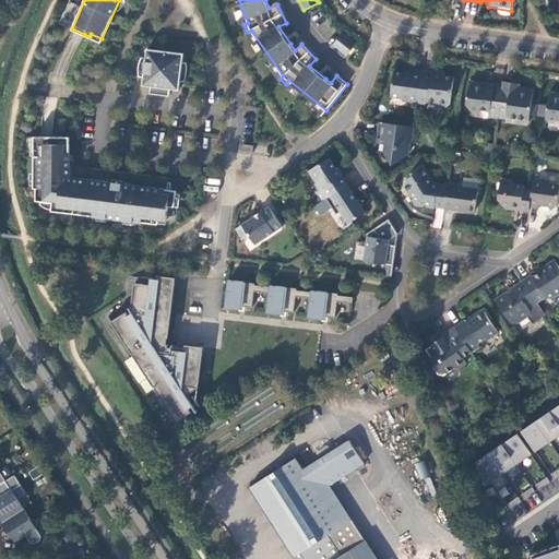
[(343,32),(333,46),(346,57),(356,44),(343,32)]
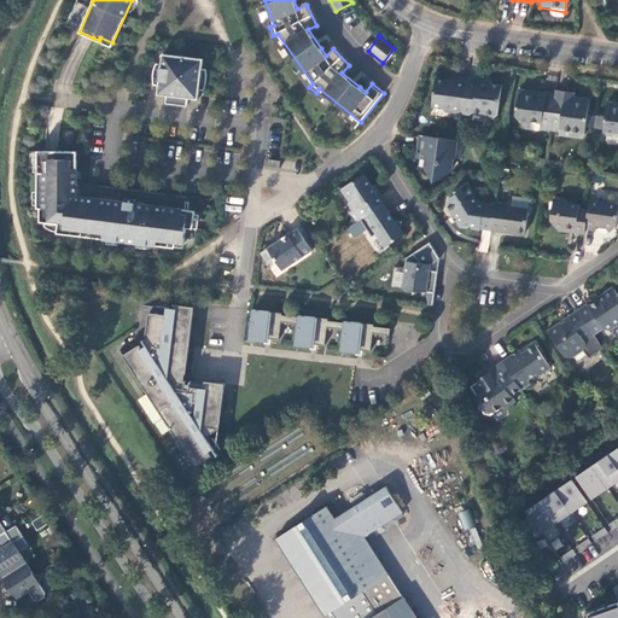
[(203,58),(163,53),(158,93),(167,94),(167,101),(187,105),(188,97),(198,98),(199,88),(203,88),(205,86),(207,80),(207,79),(207,75),(207,73),(207,70),(207,69),(205,68),(202,68),(203,58)]
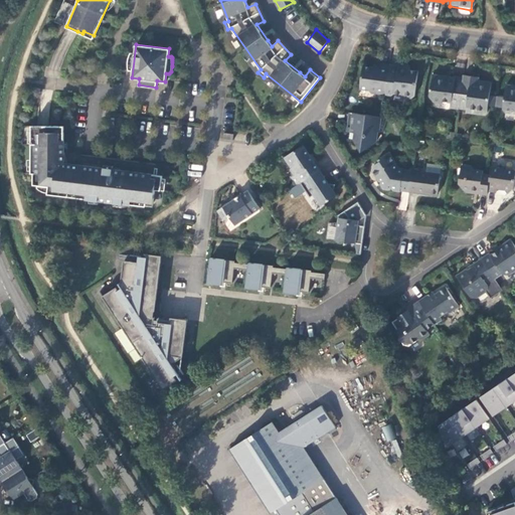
[(386,95),(390,65),(380,63),(379,68),(363,66),(360,90),(369,91),(371,94),(386,95)]
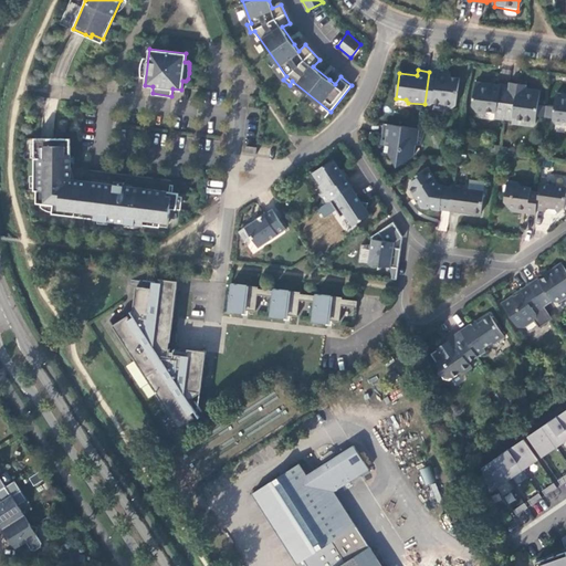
[(439,73),(429,72),(425,104),(431,105),(435,103),(441,104),(442,107),(453,108),(457,106),(460,79),(449,77),(449,80),(444,80),(444,79),(443,77),(439,77),(439,73)]
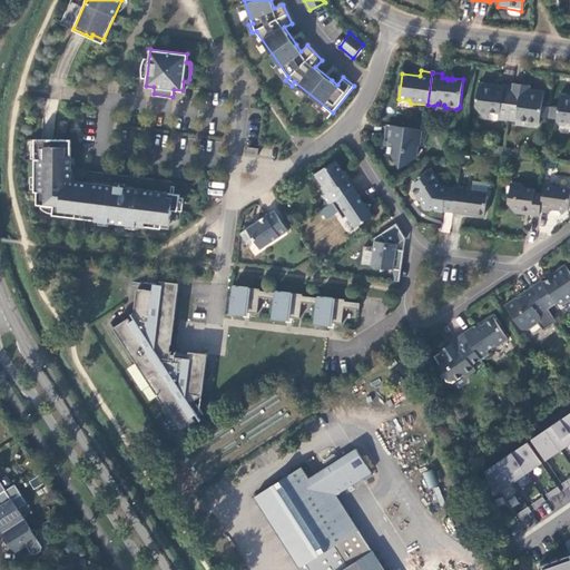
[(508,120),(512,87),(503,86),(497,85),(497,86),(491,86),(491,84),(480,82),(477,107),(480,111),(498,115),(498,119),(508,120)]
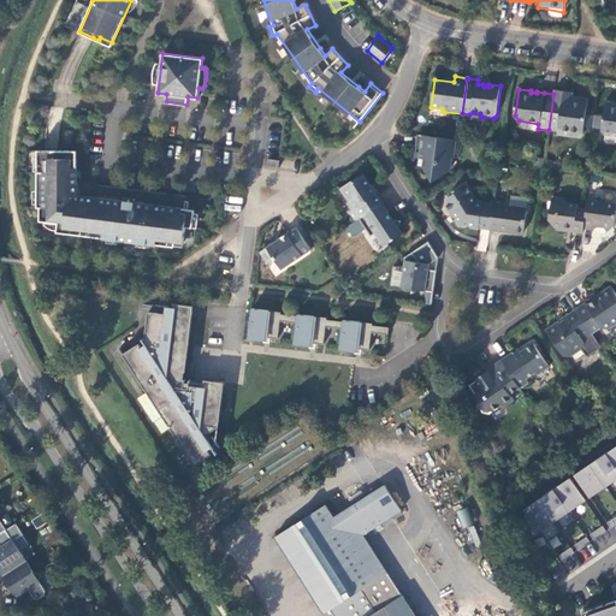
[(573,98),(554,94),(549,130),(563,134),(567,137),(578,138),(584,136),(585,126),(586,114),(587,102),(573,100),(573,98)]
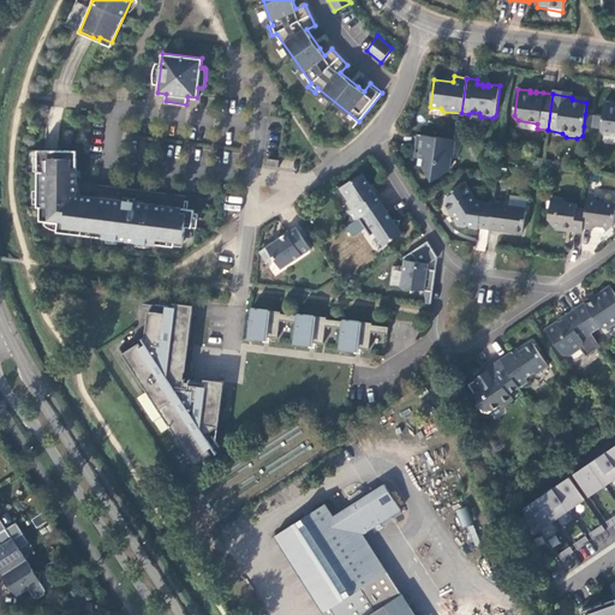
[(614,105),(604,105),(601,131),(603,135),(613,136),(614,136),(614,105)]
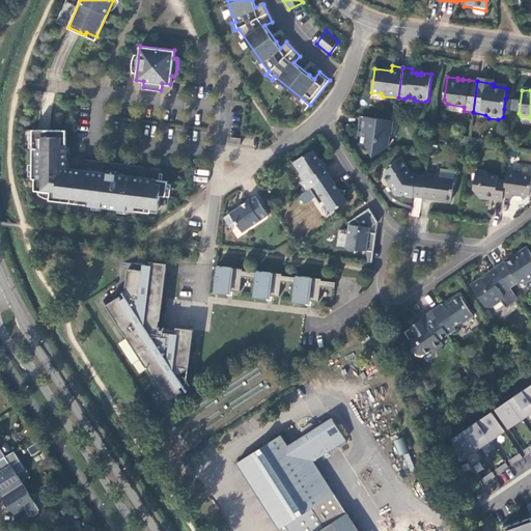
[(511,110),(512,100),(505,99),(504,109),(511,110)]
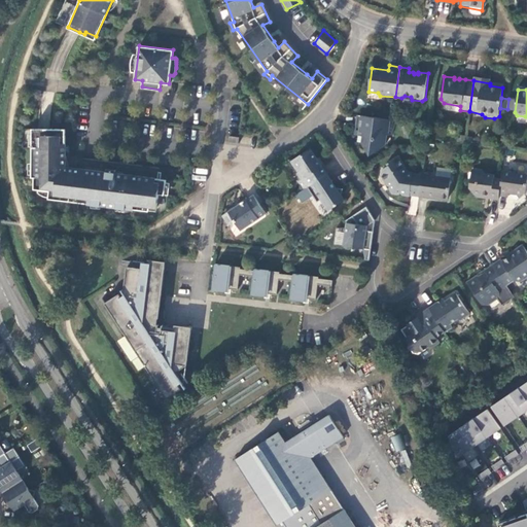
[(361,116),(357,115),(354,134),(358,135),(362,136),(363,132),(359,131),(361,116)]
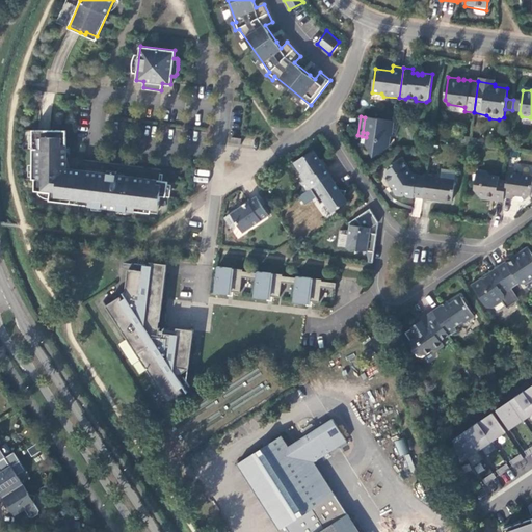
[(366,137),(362,136),(361,144),(365,144),(369,151),(374,149),(377,154),(387,149),(391,144),(392,137),(396,137),(397,134),(399,128),(400,123),(396,122),(365,117),(363,132),(367,133),(366,137)]
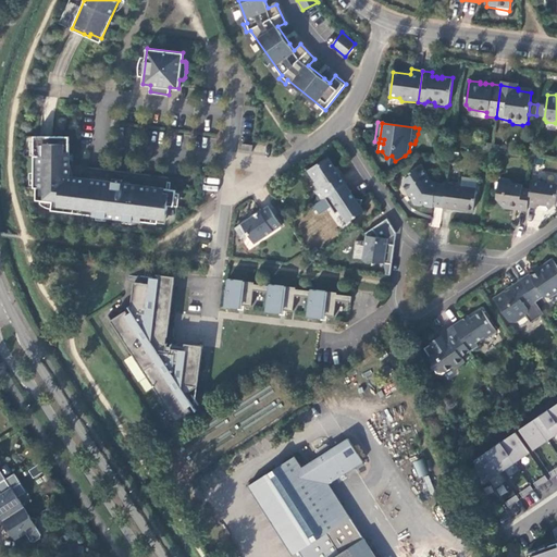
[(66,139),(32,139),(32,153),(35,153),(35,158),(32,158),(32,190),(34,190),(34,202),(50,205),(49,212),(72,215),(72,210),(90,212),(90,218),(155,225),(155,221),(163,222),(165,208),(171,209),(173,193),(66,180),(66,139)]
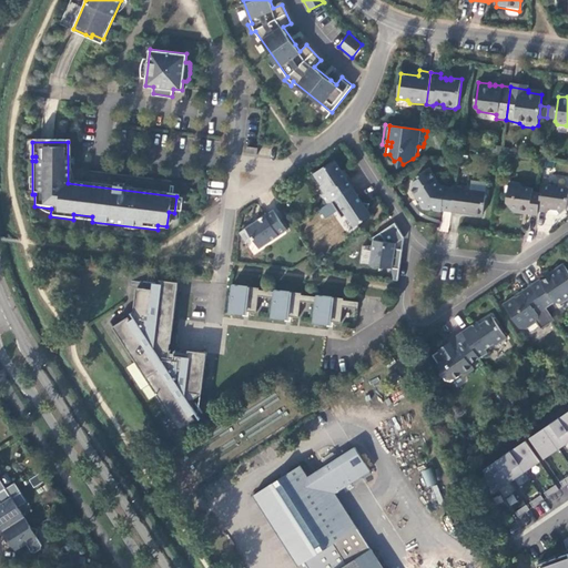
[(399,159),(394,161),(398,168),(403,164),(399,159)]
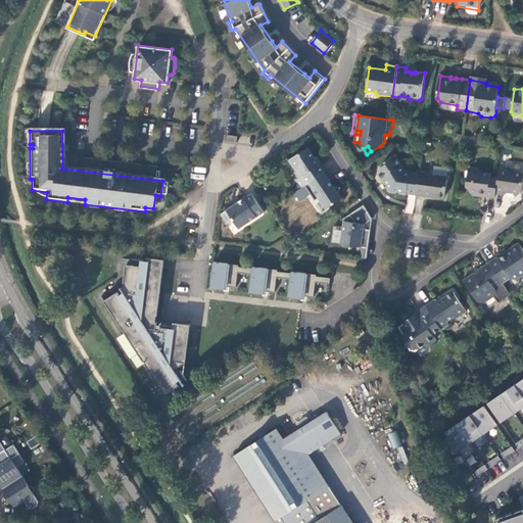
[(325,173),(308,147),(290,159),(296,171),(300,177),(297,179),(302,187),(305,185),(325,173)]
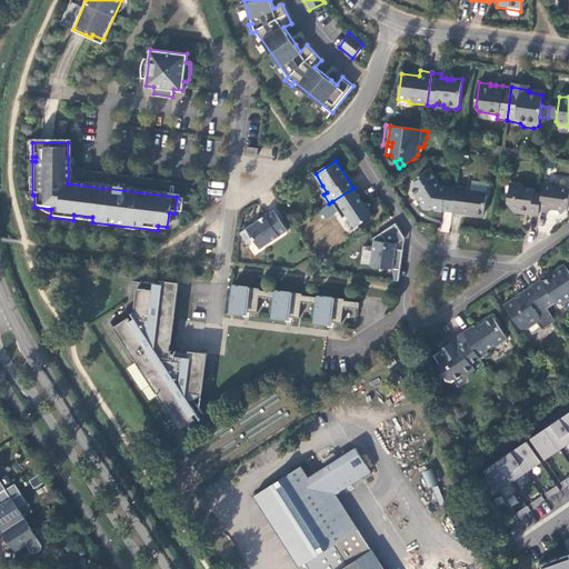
[(425,209),(452,212),(456,189),(437,187),(437,182),(430,170),(421,175),(419,179),(412,183),(411,188),(418,199),(421,198),(425,205),(425,209)]
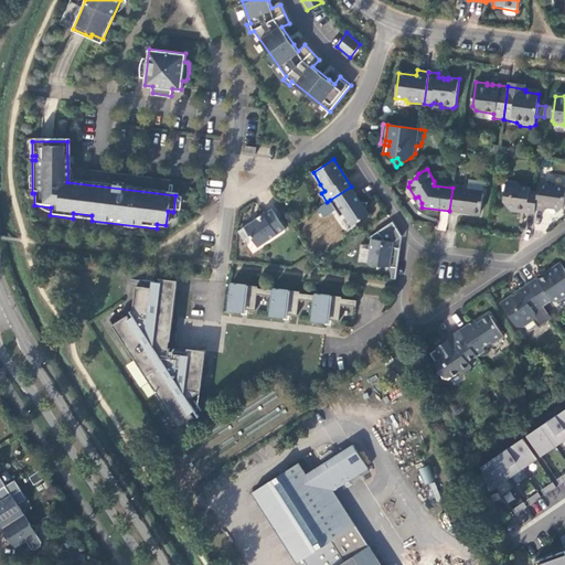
[(510,184),(520,185),(520,183),(505,181),(504,192),(508,193),(510,184)]
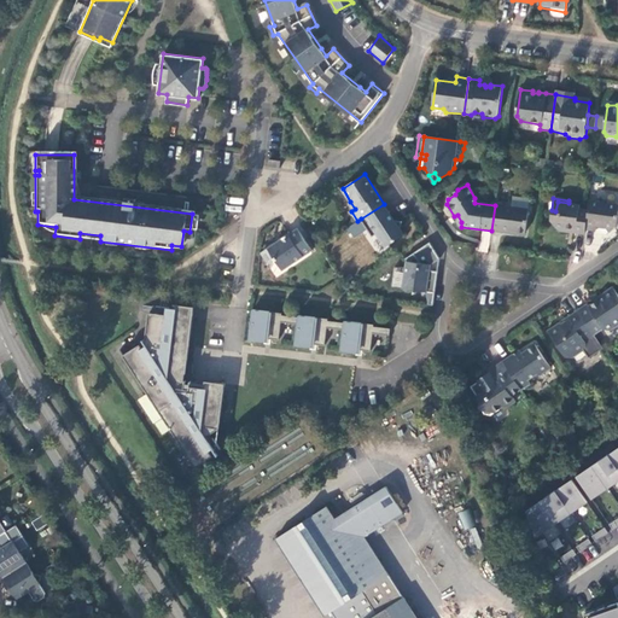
[(588,210),(586,229),(595,231),(596,227),(606,228),(610,232),(617,226),(617,217),(617,203),(589,200),(588,210)]
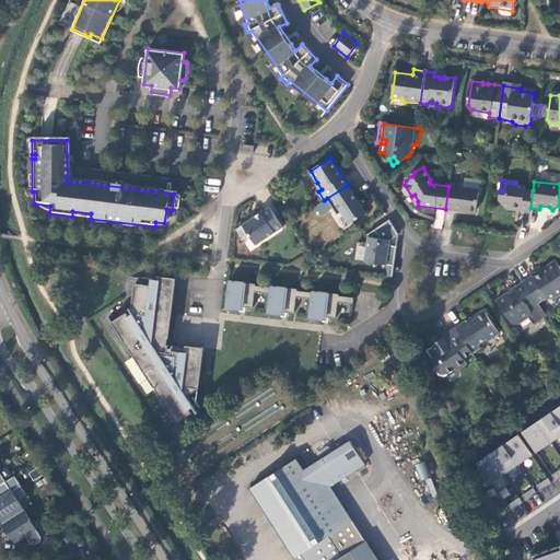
[(448,186),(445,209),(463,212),(463,210),(476,212),(479,191),(457,187),(457,185),(448,183),(448,186)]
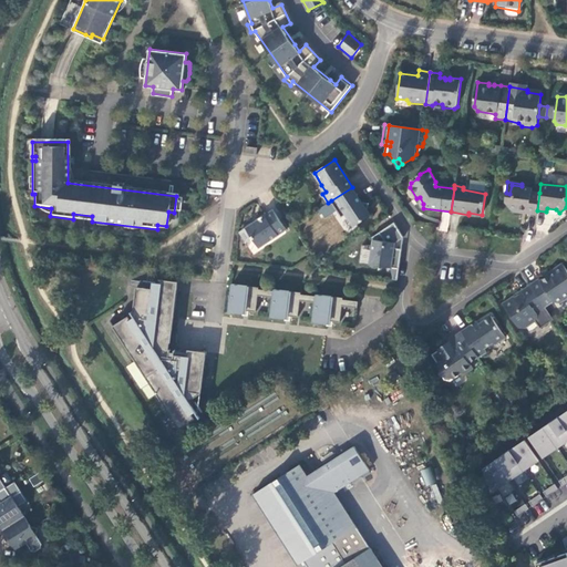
[(528,213),(537,214),(537,210),(539,193),(532,192),(532,187),(522,186),(512,185),(509,194),(506,193),(505,202),(508,207),(528,210),(528,213)]
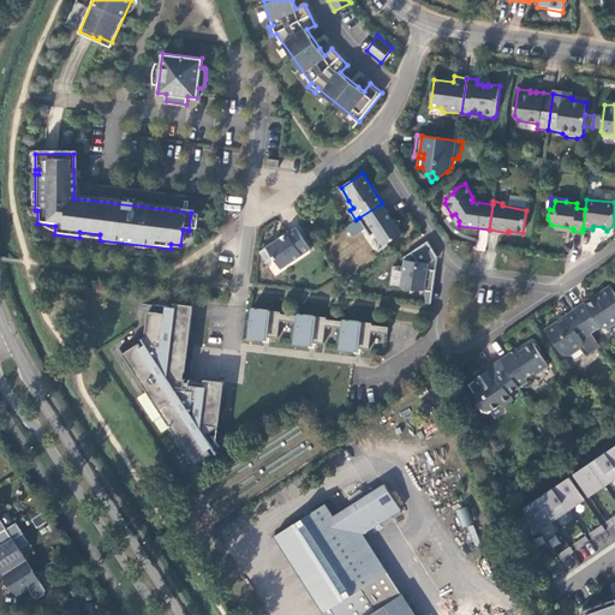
[(382,203),(359,218),(371,236),(376,232),(384,245),(402,233),(399,227),(401,219),(392,216),(382,203)]
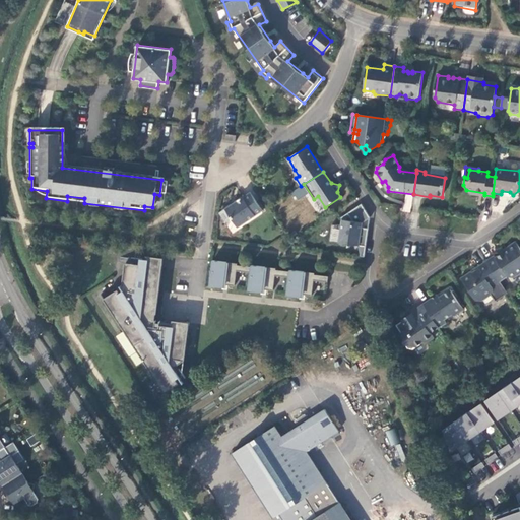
[(252,192),(220,212),(226,221),(233,218),(238,226),(264,210),(252,192)]
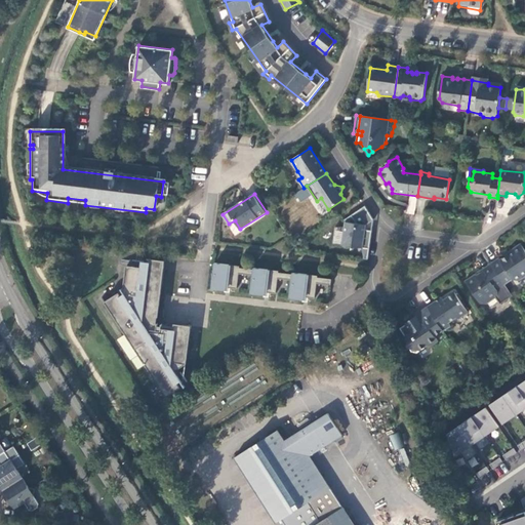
[(368,259),(372,231),(365,230),(366,226),(373,221),(373,219),(365,206),(345,219),(346,221),(342,245),(362,248),(363,258),(368,259)]
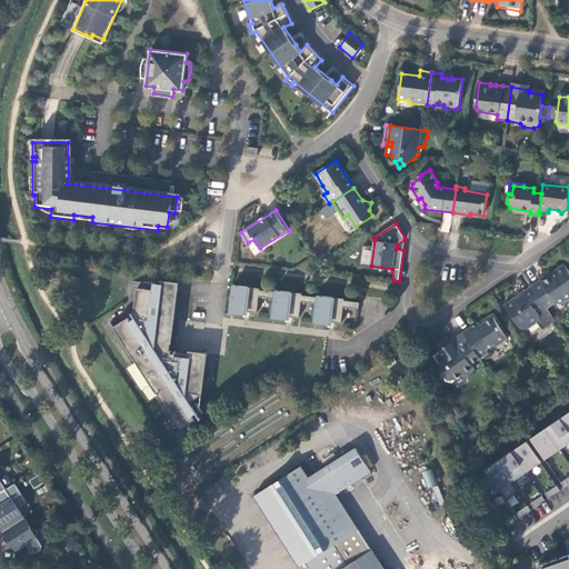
[(531,287),(547,309),(556,303),(561,305),(567,300),(567,301),(568,299),(568,271),(565,266),(549,275),(549,278),(542,281),(541,280),(531,287)]
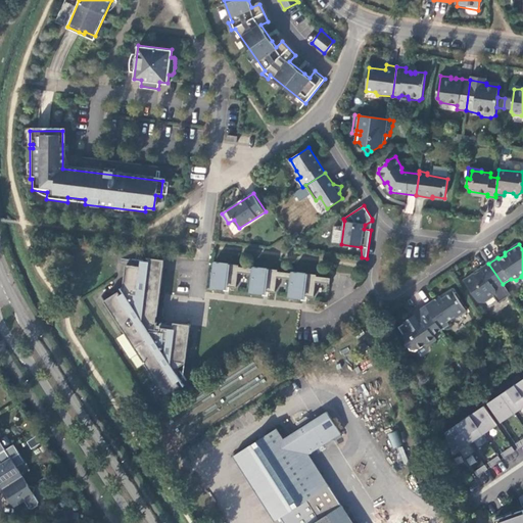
[(240,264),(216,260),(212,286),(226,288),(227,285),(237,286),(239,272),(253,274),(250,291),(265,293),(265,290),(276,292),(278,277),(292,279),(289,297),(303,299),(304,296),(315,297),(317,282),(331,284),(332,278),(318,277),(318,275),(293,271),(293,273),(279,271),(279,269),(254,266),(254,268),(240,266),(240,264)]
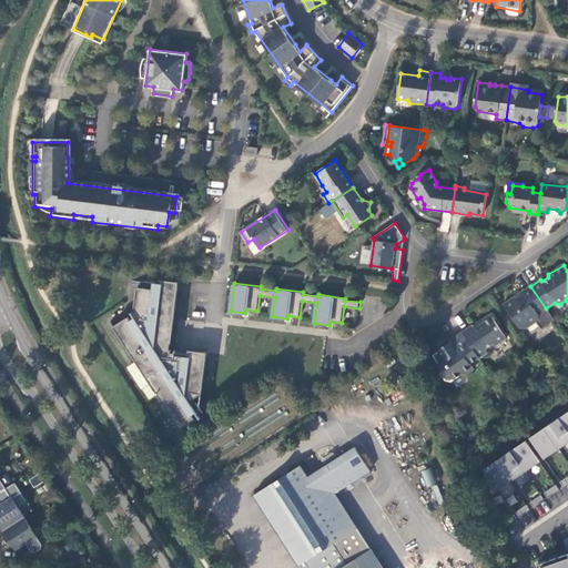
[(176,291),(137,286),(133,315),(135,318),(132,321),(129,316),(113,326),(137,361),(139,359),(184,426),(198,417),(193,411),(196,408),(191,399),(203,392),(208,351),(198,350),(198,351),(190,351),(189,352),(171,351),(176,291)]
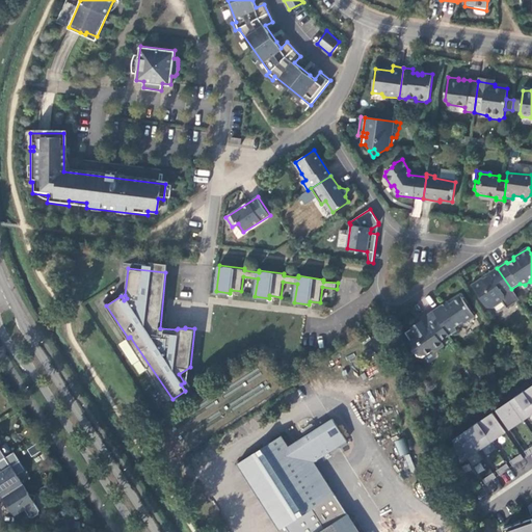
[(507,309),(520,300),(511,289),(497,268),(487,275),(486,276),(483,280),(481,278),(472,286),(486,308),(493,309),(502,302),(507,309)]
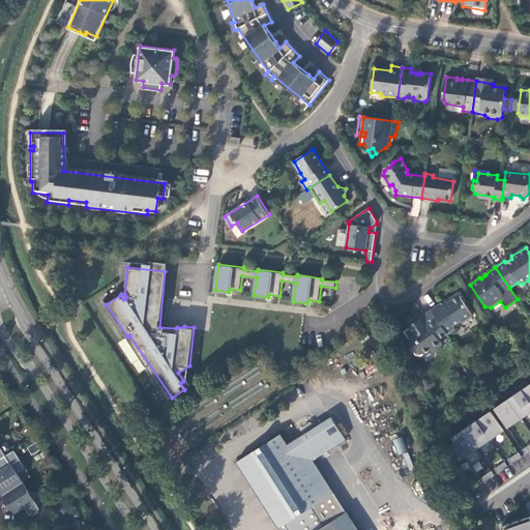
[(446,301),(432,312),(447,335),(448,335),(455,330),(453,327),(460,323),(464,323),(473,317),(460,297),(448,304),(446,301)]
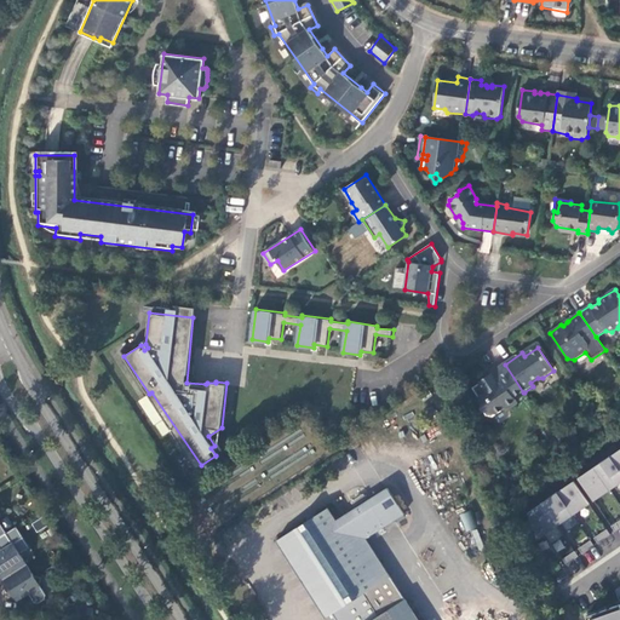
[(523,392),(505,365),(491,373),(492,374),(478,383),(480,384),(472,389),(482,405),(481,409),(486,417),(492,418),(503,411),(504,409),(507,411),(517,405),(514,399),(523,392)]
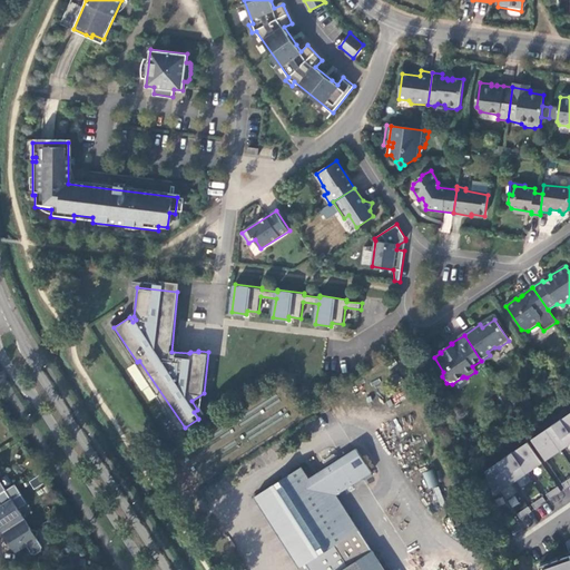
[(547,461),(569,443),(569,413),(532,440),(547,461)]
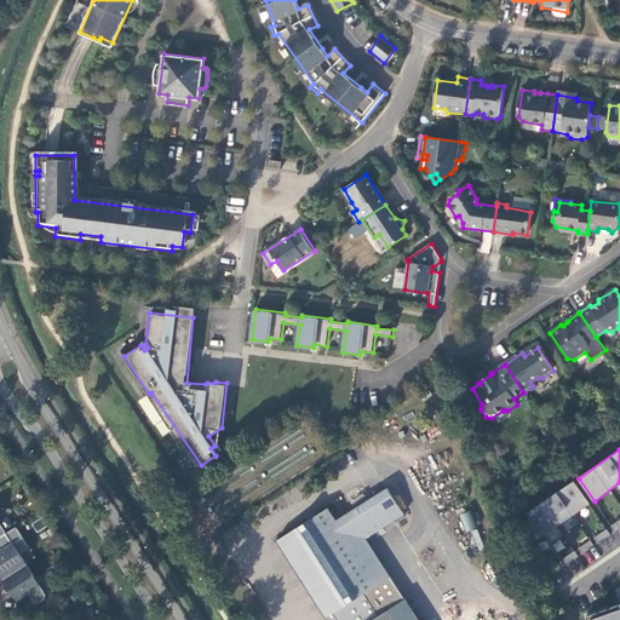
[(540,535),(590,505),(575,482),(526,512),(540,535)]
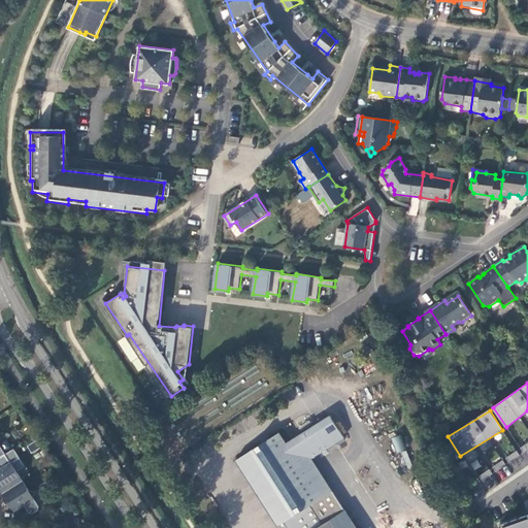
[(288,527),(336,527),(331,519),(342,512),(311,459),(343,438),(330,417),(287,442),(281,432),(236,460),(277,525),(284,521),(288,527)]
